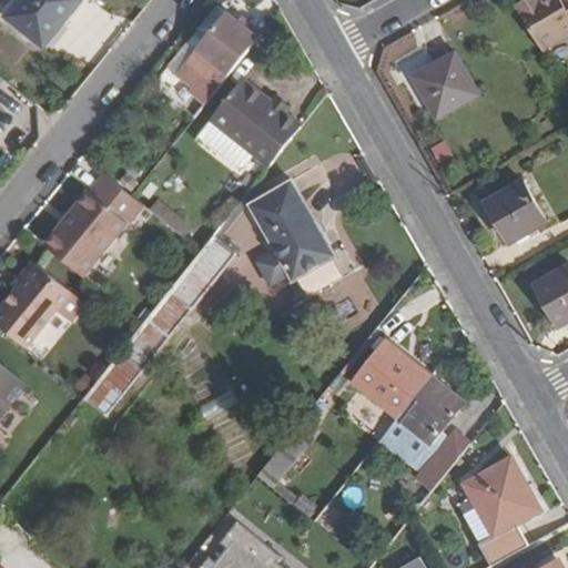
[(10,0),(2,11),(9,17),(38,40),(59,16),(66,20),(81,0),(21,0),(22,0),(20,0),(10,0)]
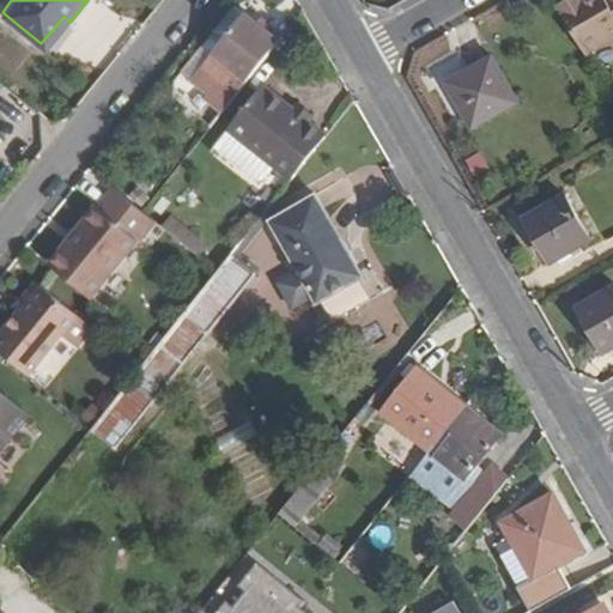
[(570,0),(558,7),(586,56),(612,41),(612,0),(592,0),(586,4),(583,0),(570,0)]
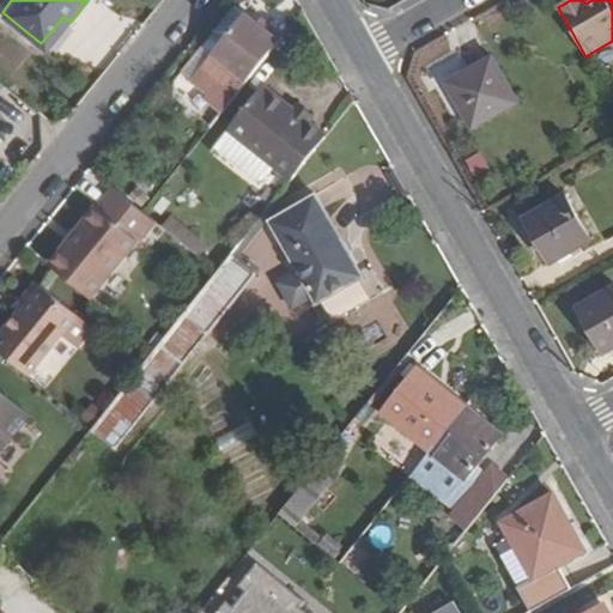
[(189,85),(224,113),(284,36),(268,23),(265,29),(246,13),(189,85)]
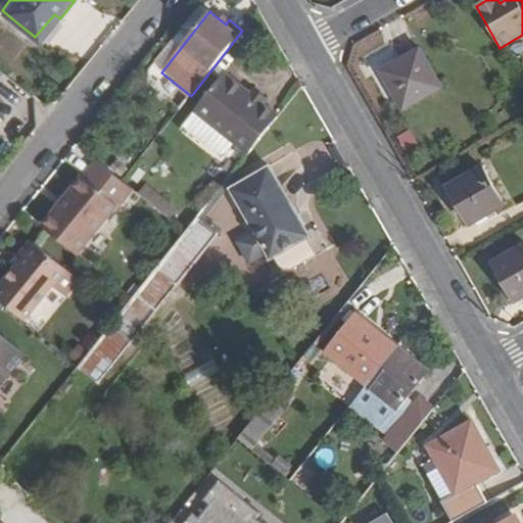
[(60,18),(54,14),(35,37),(42,42),(60,18)]
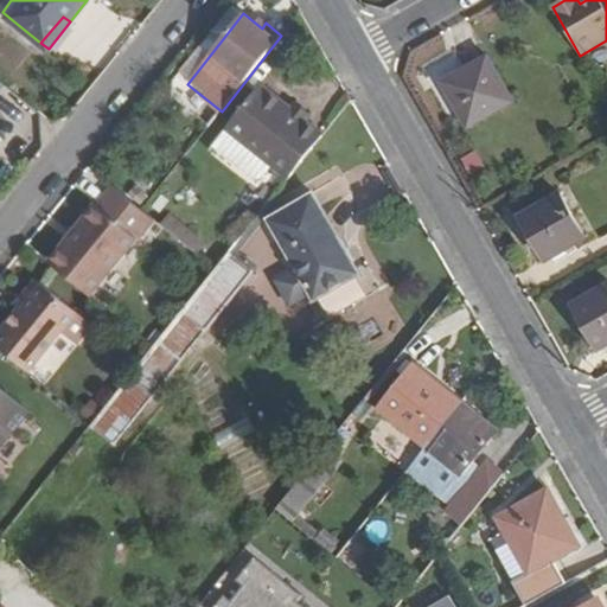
[(512,102),(487,58),(443,83),(468,127),(471,126),(512,102)]
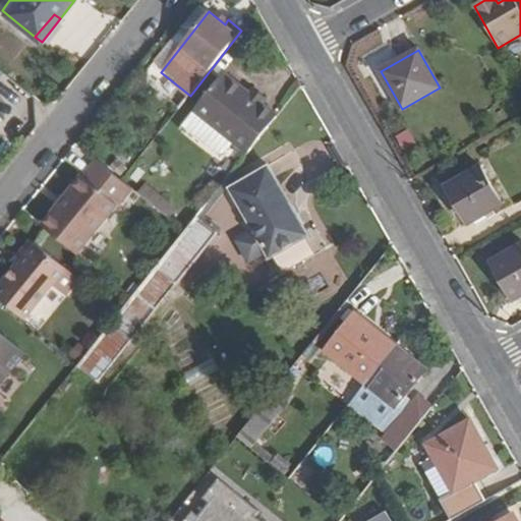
[(236,140),(250,152),(279,117),(224,73),(195,108),(236,140)]
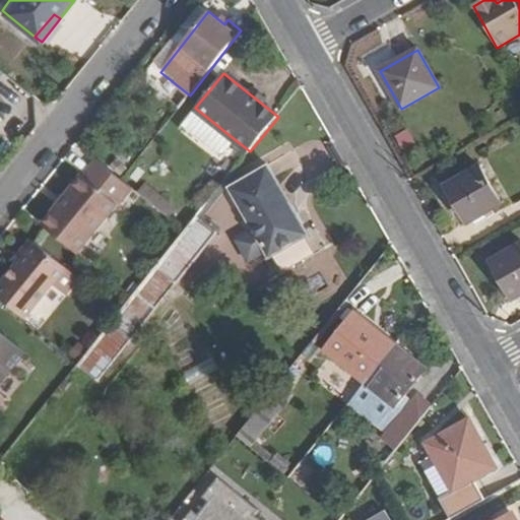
[(236,140),(195,108),(183,125),(218,154),(225,153),(236,140)]
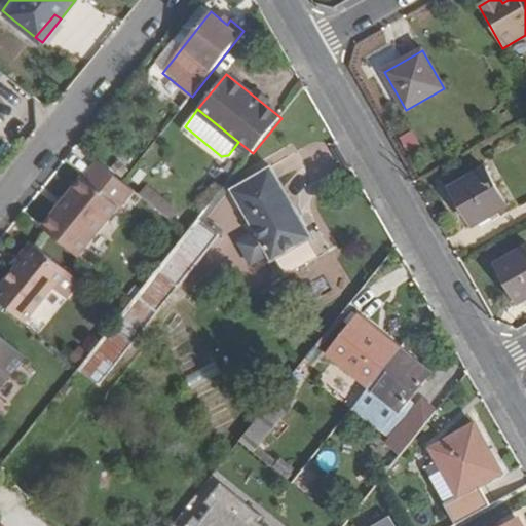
[(413,130),(400,138),(408,152),(421,144),(413,130)]
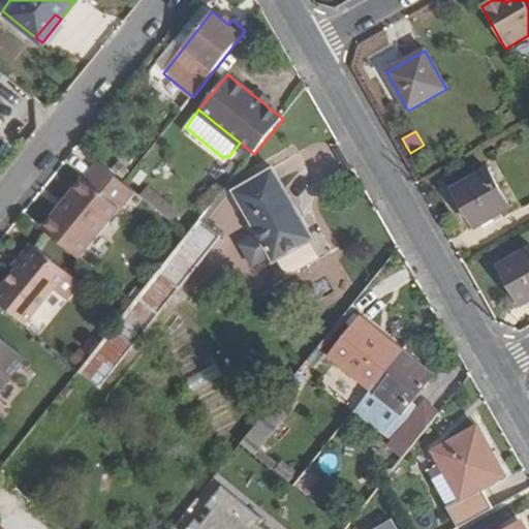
[(86,182),(45,230),(81,258),(121,209),(122,210),(136,192),(125,184),(101,165),(86,183),(86,182)]
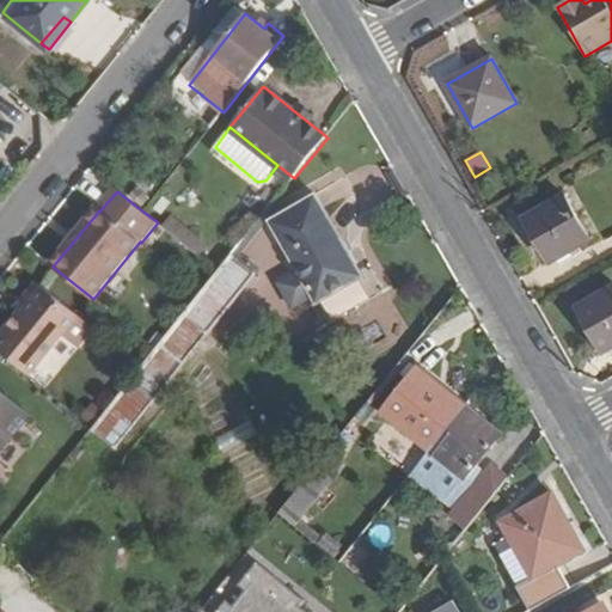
[(361,275),(316,197),(273,221),(300,269),(277,282),(293,310),(316,298),(317,300),(361,275)]
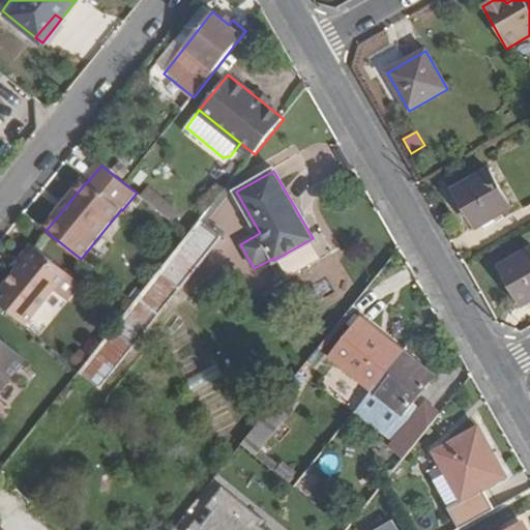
[(510,209),(489,172),(455,189),(457,190),(477,228),(510,209)]
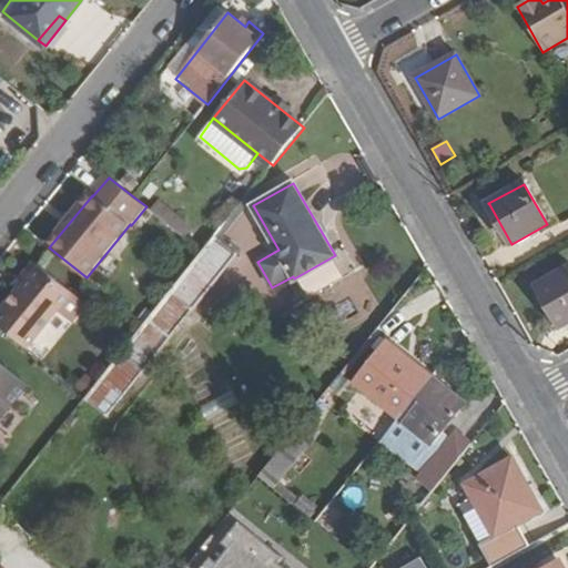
[(212,223),(222,231),(250,196),(240,188),(212,223)]
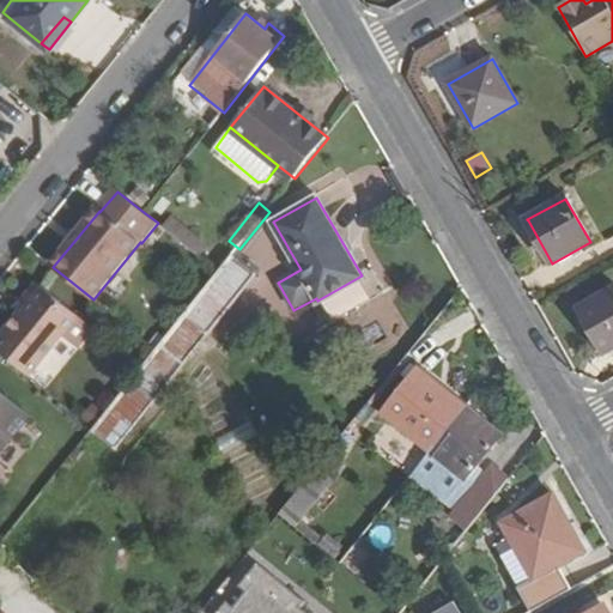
[(163,228),(192,250),(200,240),(171,217),(163,228)]
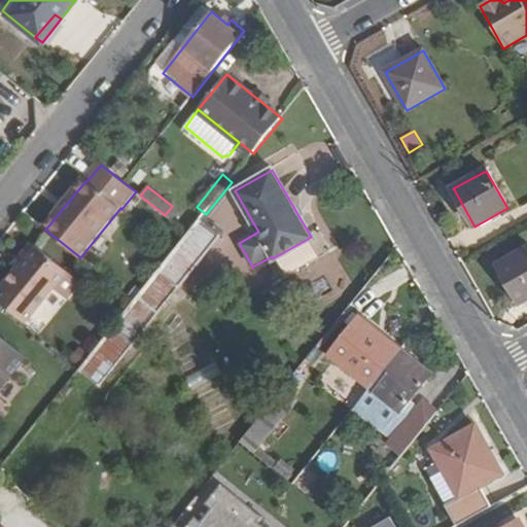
[(172,206),(165,215),(172,221),(179,211),(172,206)]
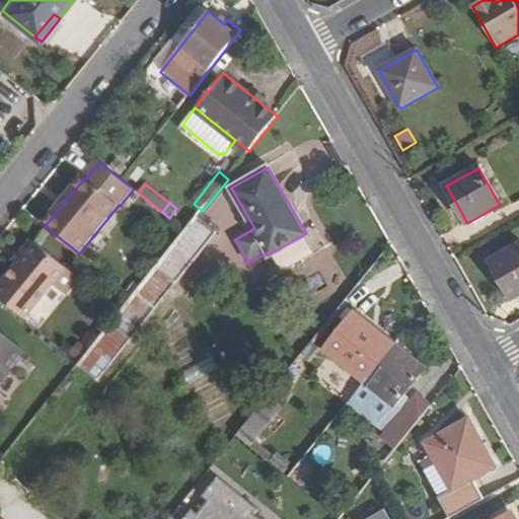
[(98,379),(215,231),(200,219),(82,366),(98,379)]
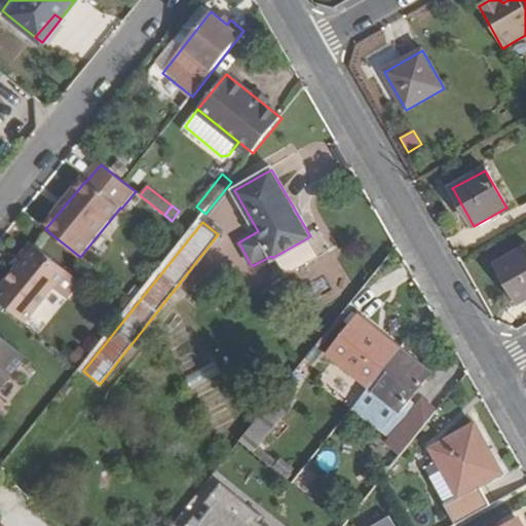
[(20,269),(0,292),(0,301),(29,325),(71,273),(38,247),(33,247),(24,257),(28,260),(20,269)]
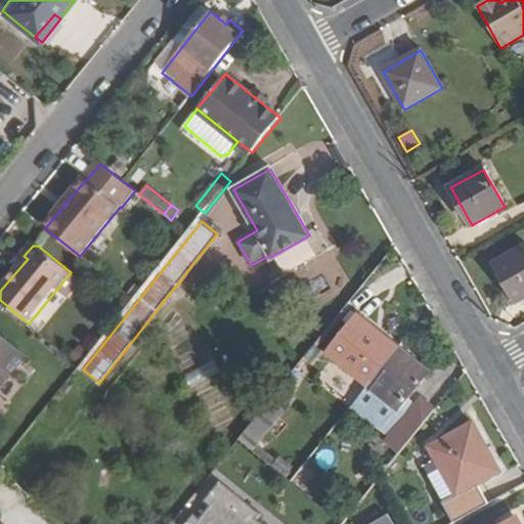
[(523,246),(493,265),(516,303),(523,298),(523,246)]
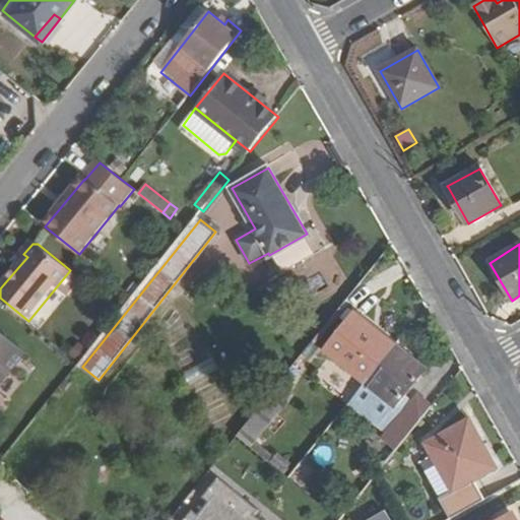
[(23,254),(16,264),(19,266),(27,257),(23,254)]
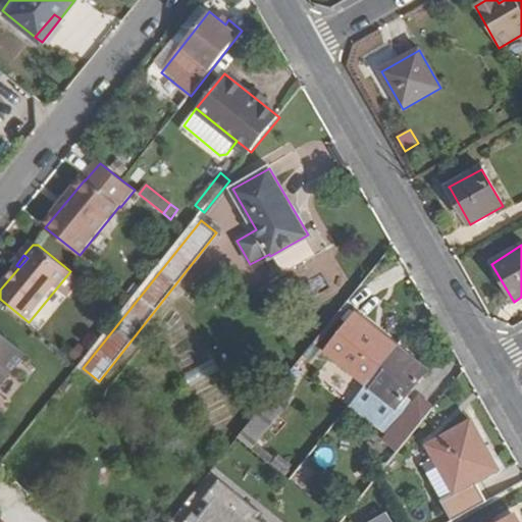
[(238,311),(228,307),(223,318),(232,322),(238,311)]
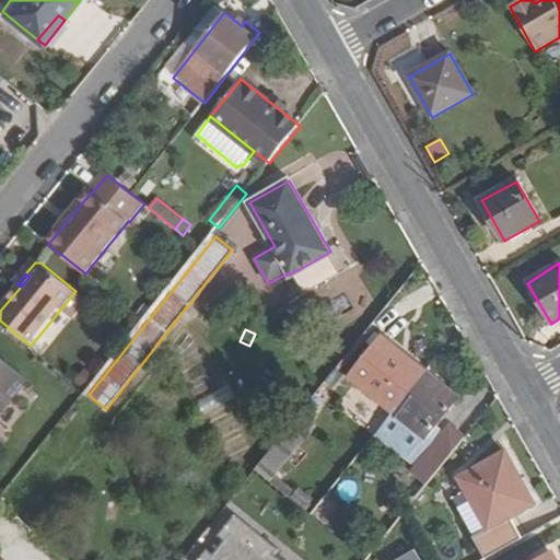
[(351,376),(395,411),(427,372),(383,336),(351,376)]
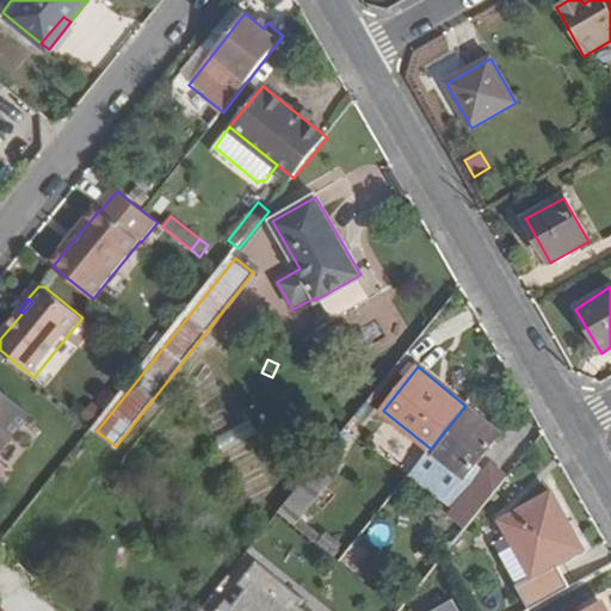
[(0,461),(34,419),(0,392),(0,461)]
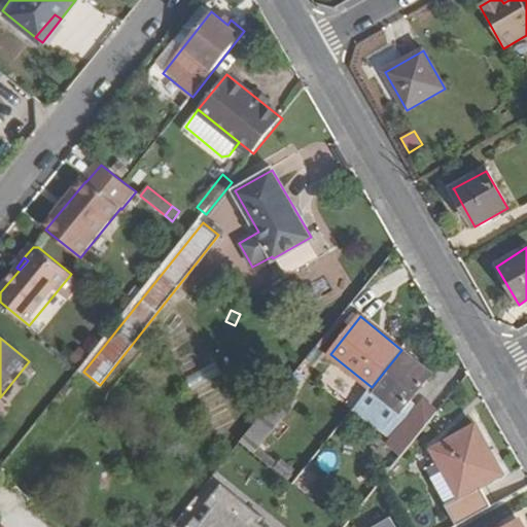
[(80,347),(70,359),(83,370),(94,357),(80,347)]
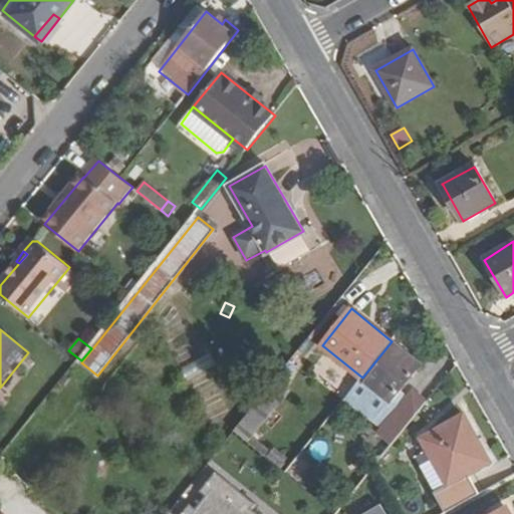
[(392,341),(362,377),(345,399),(384,429),(379,435),(393,446),(428,403),(414,392),(408,399),(398,392),(420,363),(392,341)]
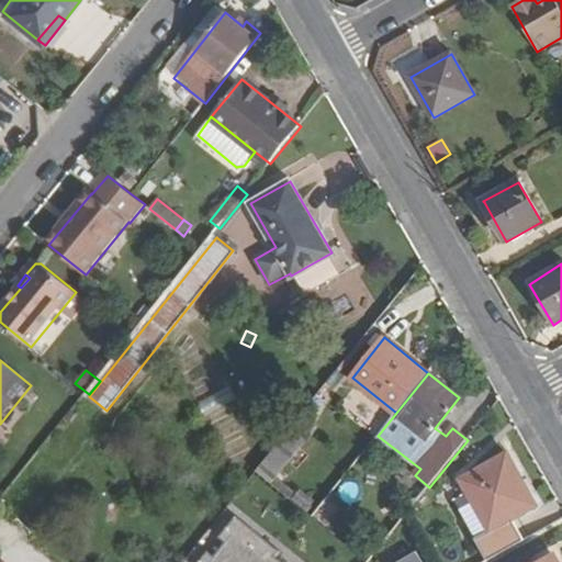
[(304,413),(256,472),(270,484),(317,425),(304,413)]
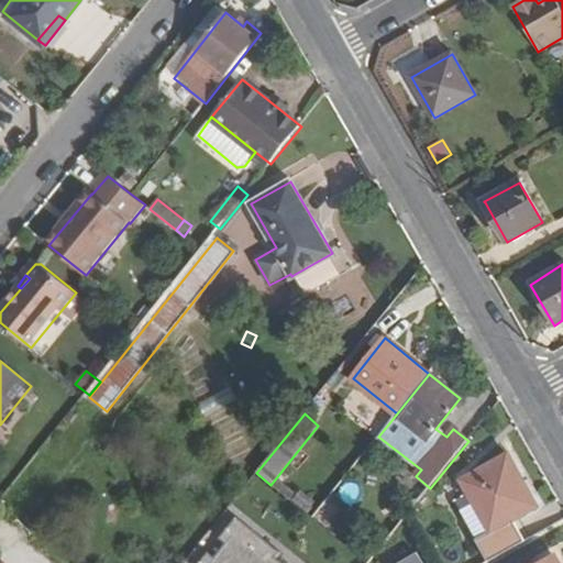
[(537,506),(508,453),(462,479),(470,492),(461,497),(483,537),(476,540),(489,562),(526,542),(512,519),(537,506)]
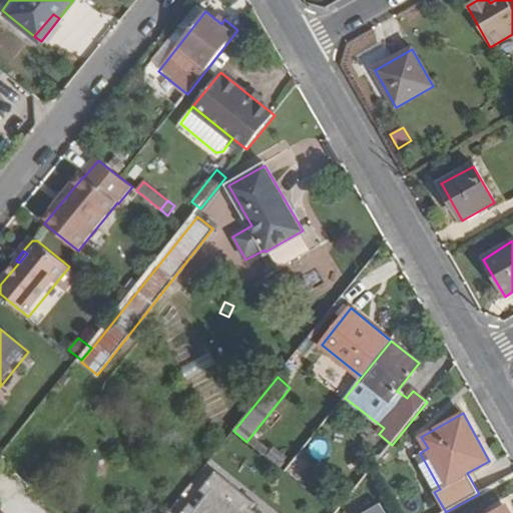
[(392,445),(384,439),(375,451),(383,457),(392,445)]
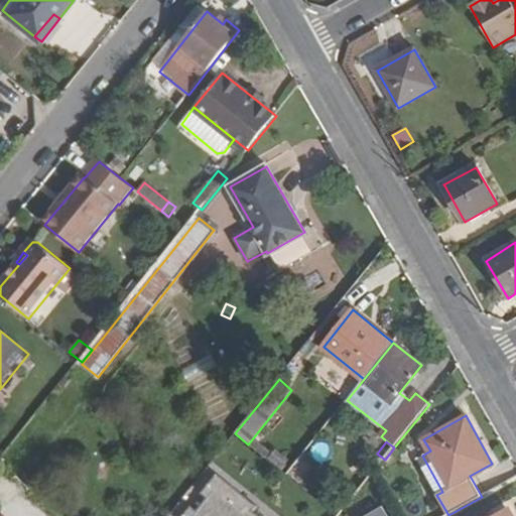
[(257,506),(217,474),(181,515),(261,515),(254,510),(257,506)]
